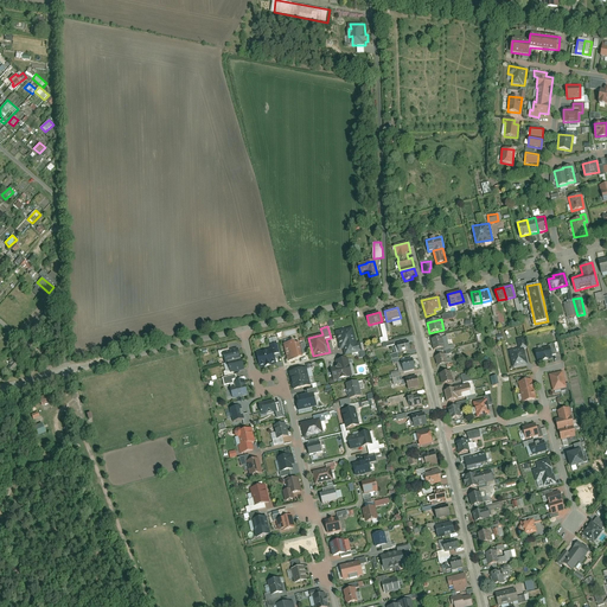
[(356,327),(336,332),(340,350),(344,349),(345,356),(362,351),(356,327)]
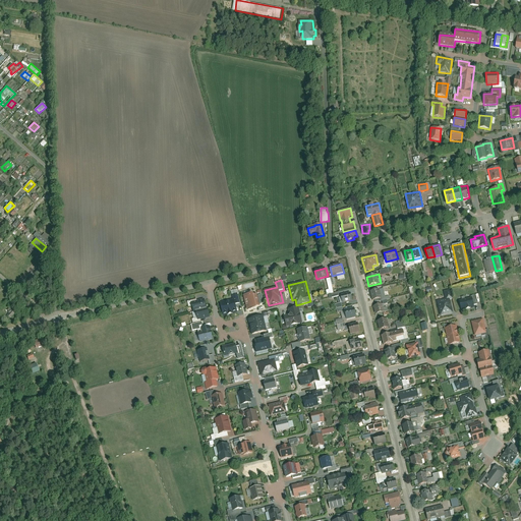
[(380,289),(369,292),(371,301),(382,298),(380,289)]
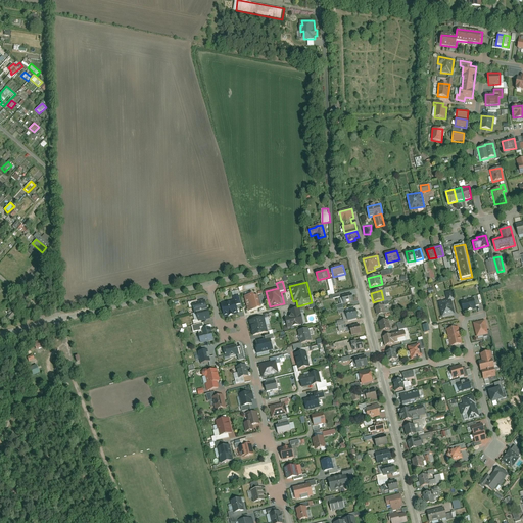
[(439,302),(442,317),(455,315),(452,300),(455,300),(453,291),(445,292),(447,301),(439,302)]
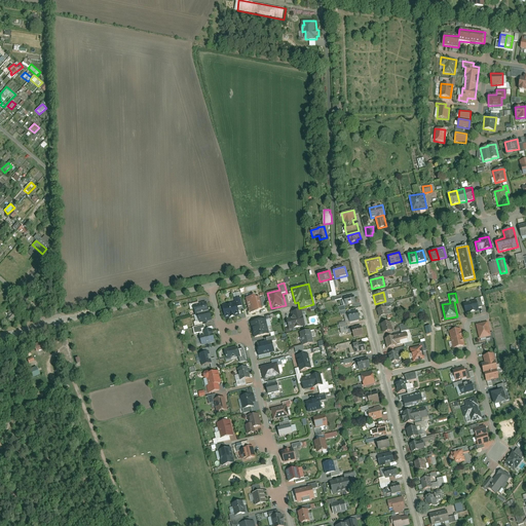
[(262,295),(247,299),(250,314),(265,310),(262,295)]
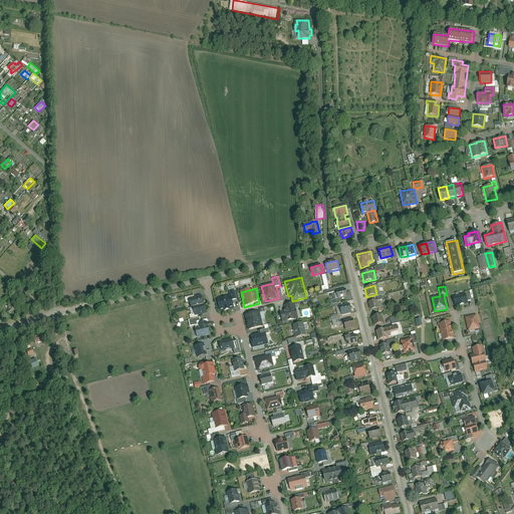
[(348,297),(345,288),(336,291),(339,299),(348,297)]
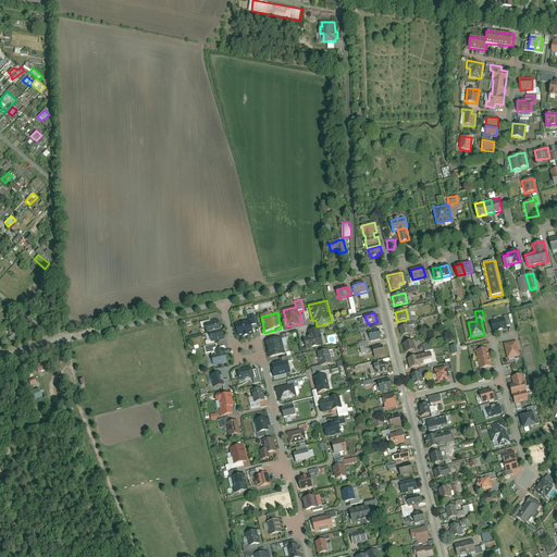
[(209,343),(212,342),(226,338),(223,330),(222,330),(219,319),(217,320),(215,318),(200,322),(201,329),(207,327),(208,333),(206,334),(209,343)]
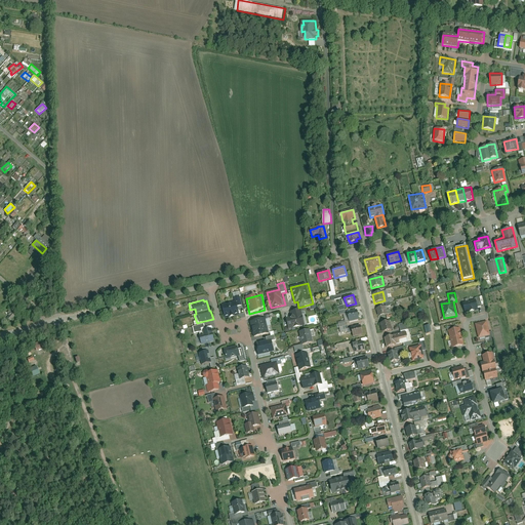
[(479,310),(477,300),(462,304),(465,313),(479,310)]
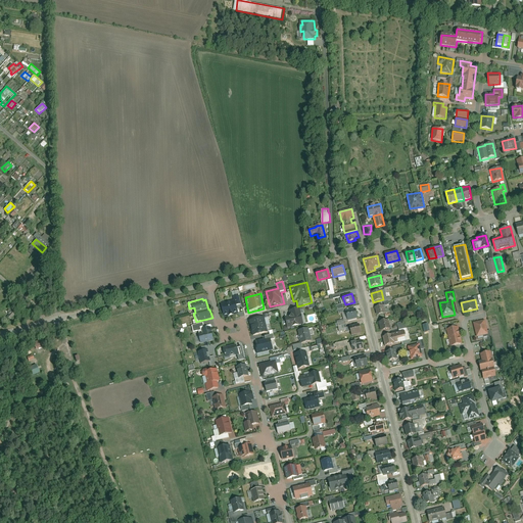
[(237,300),(222,303),(225,318),(240,314),(237,300)]
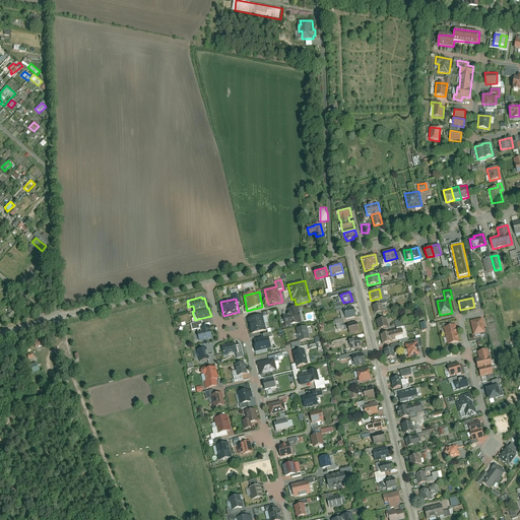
[(383,303),(373,306),(375,314),(385,312),(383,303)]
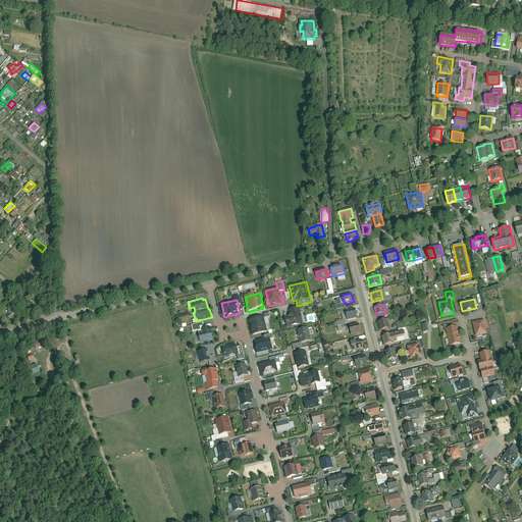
[(17,312),(12,309),(5,316),(10,320),(17,312)]
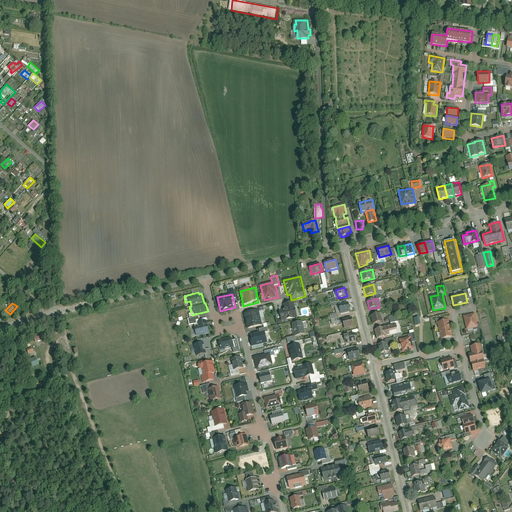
[(284,310),(279,311),(281,322),(300,317),(298,309),(294,310),(292,303),(283,305),(284,310)]
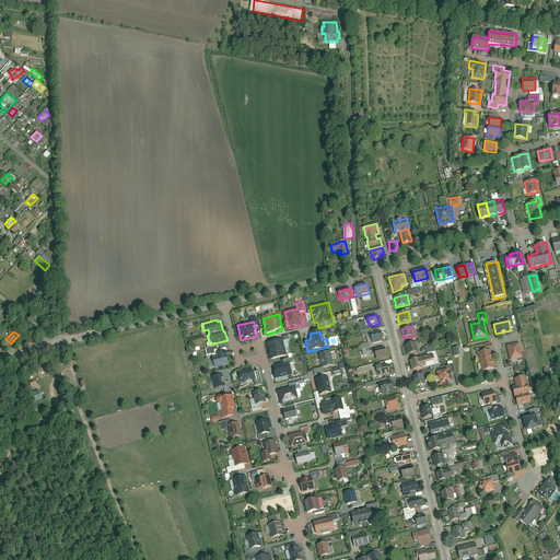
[(384,340),(382,331),(371,334),(373,343),(384,340)]
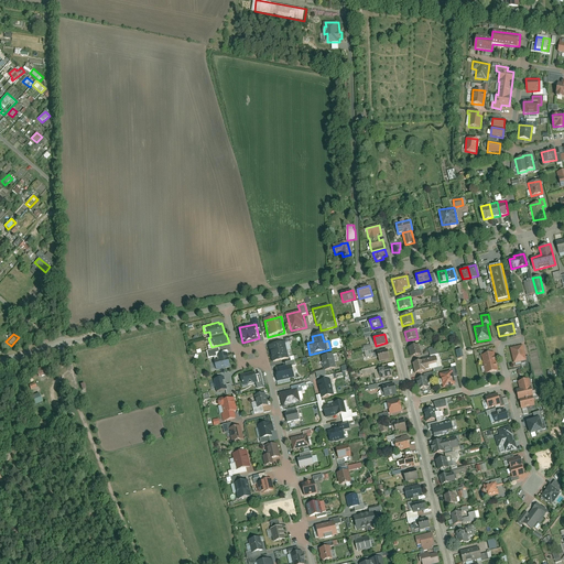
[(286,343),(269,346),(273,362),(289,359),(290,362),(295,361),(299,360),(297,355),(291,356),(286,343)]
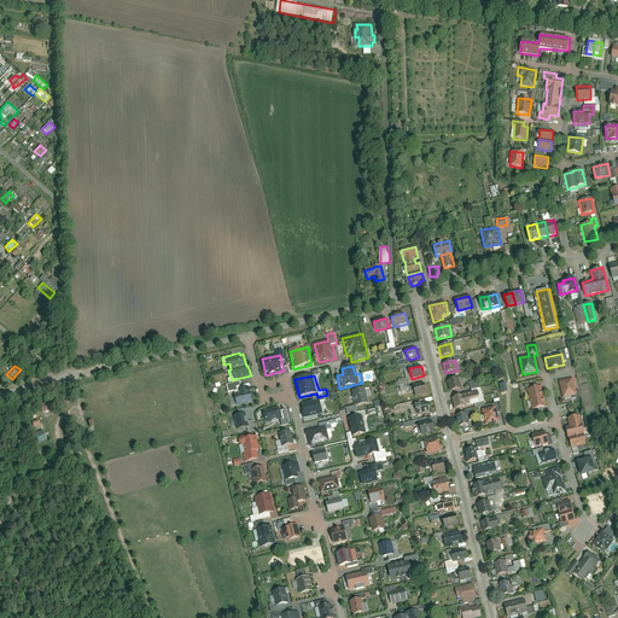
[(407,377),(398,379),(402,392),(410,390),(407,377)]
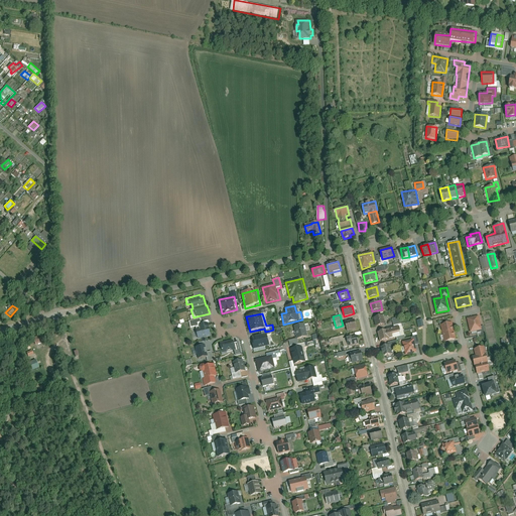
[(383,315),(374,318),(376,328),(386,325),(383,315)]
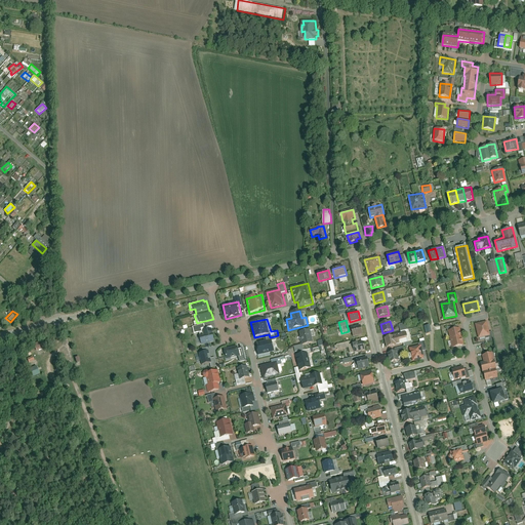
[(491,335),(488,321),(475,325),(478,338),(491,335)]
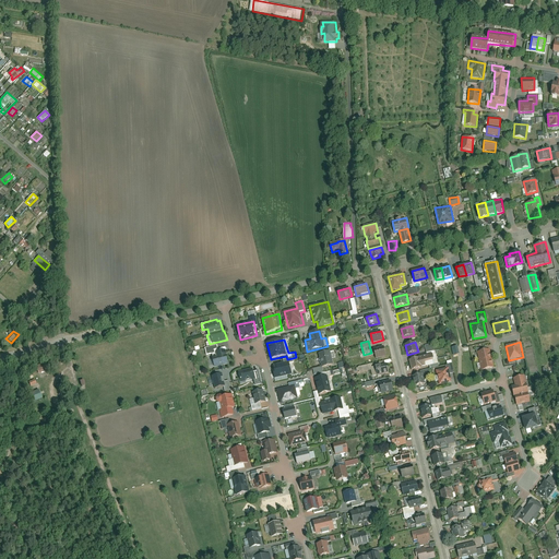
[(212,355),(215,367),(230,364),(227,351),(219,353),(217,345),(204,348),(206,356),(212,355)]
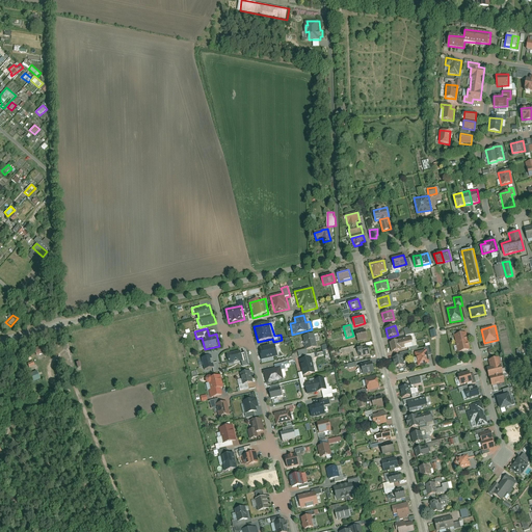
[(366,329),(355,333),(357,343),(369,340),(366,329)]
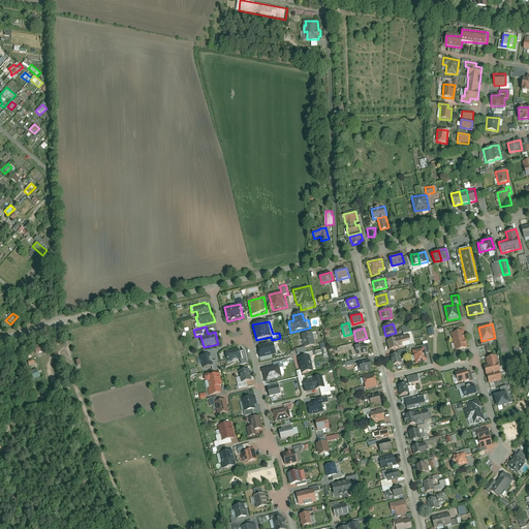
[(452,334),(456,351),(468,348),(464,331),(452,334)]
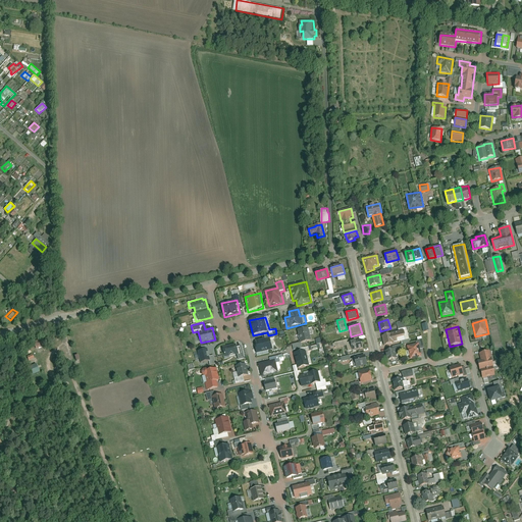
[(293,345),(294,351),(299,350),(303,349),(302,344),(312,342),(309,328),(297,330),(300,343),(293,345)]
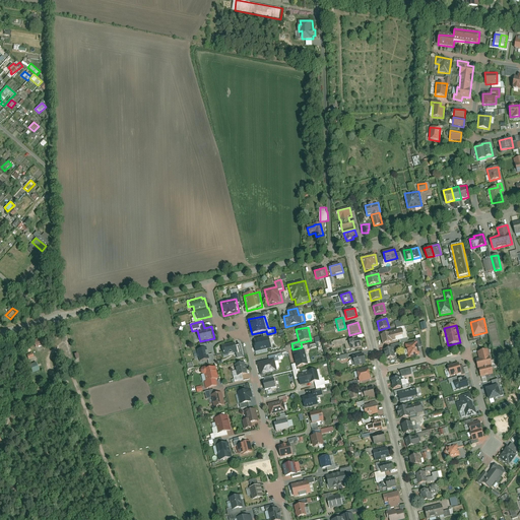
[(253,344),(255,352),(271,348),(270,346),(273,345),(271,338),(273,337),(272,333),(267,334),(264,335),(264,338),(255,340),(256,343),(253,344)]
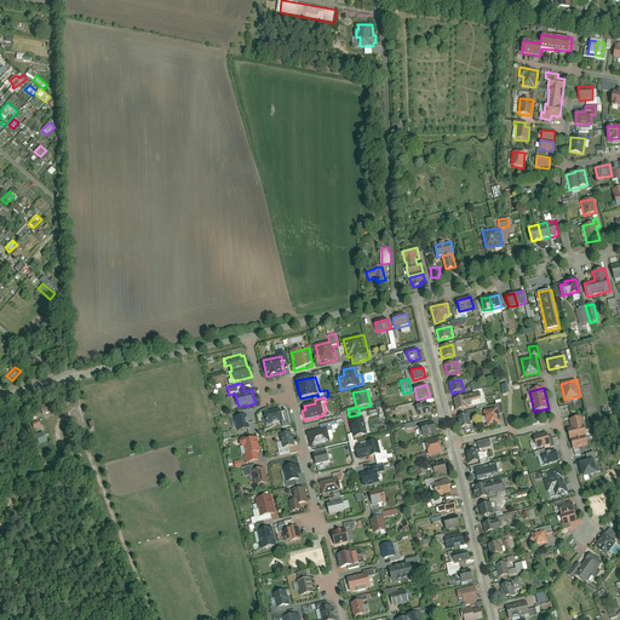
[(465,397),(453,400),(457,411),(468,407),(465,397)]
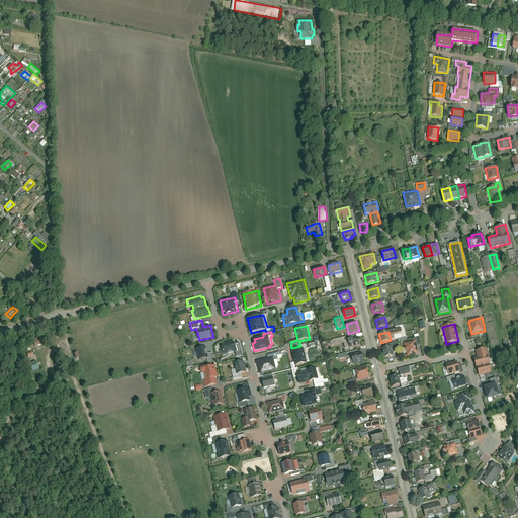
[(361,347),(359,337),(347,340),(349,349),(361,347)]
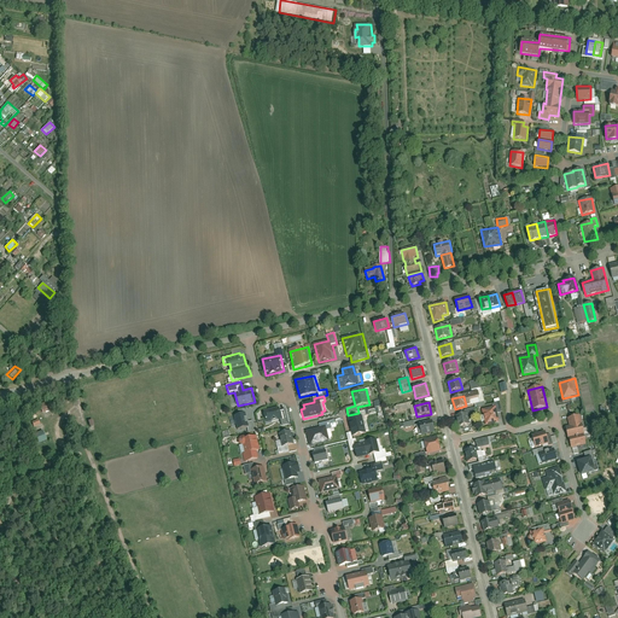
[(281,407),(263,412),(267,424),(281,420),(283,426),(289,424),(285,410),(283,412),(281,407)]
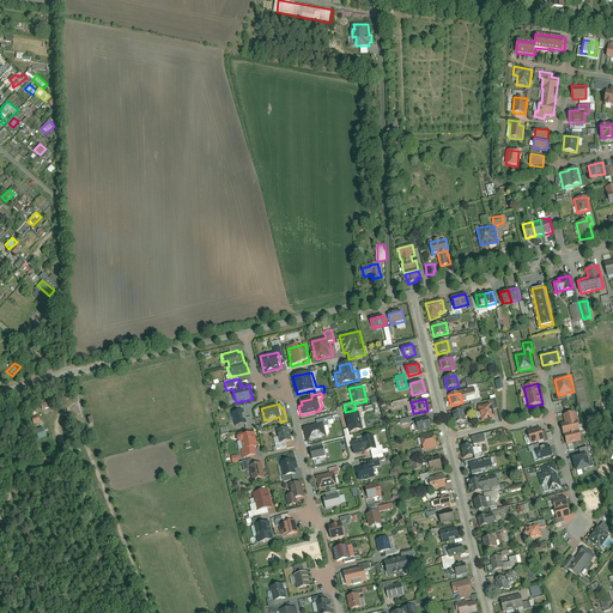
[(496,419),(491,404),(478,407),(481,423),(496,419)]
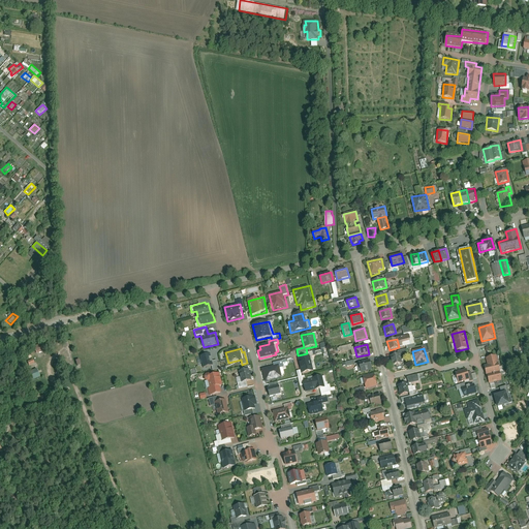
[(205,356),(200,358),(204,369),(211,367),(212,371),(218,370),(216,361),(212,362),(210,354),(209,355),(209,351),(204,352),(205,356)]
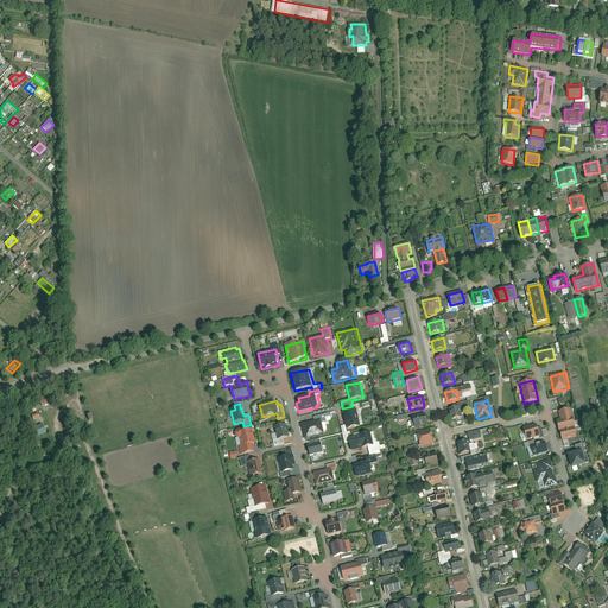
[(343,412),(348,429),(361,426),(356,410),(360,409),(360,404),(353,406),(348,407),(349,411),(343,412)]
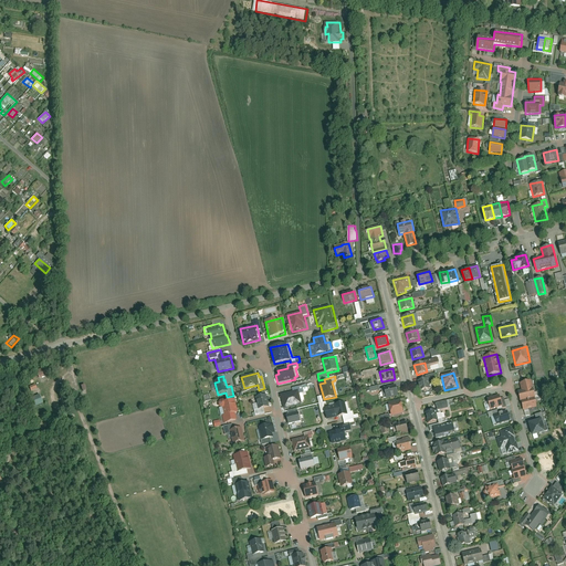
[(427,379),(418,381),(421,391),(430,389),(427,379)]
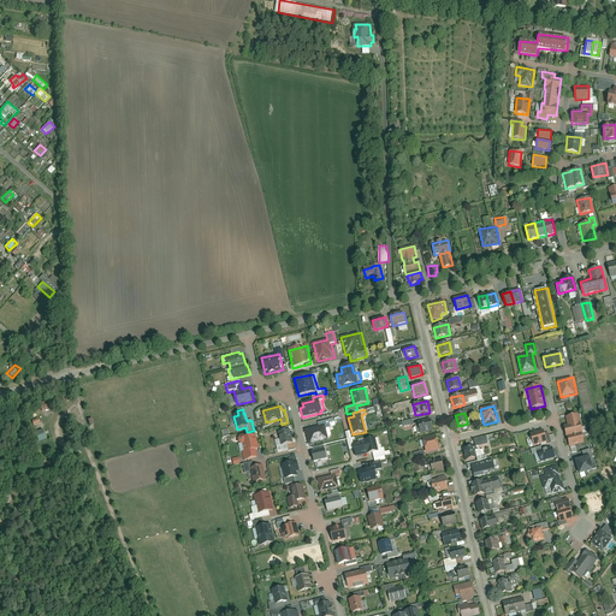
[(579,414),(566,418),(568,425),(564,426),(570,448),(586,443),(584,433),(579,414)]
